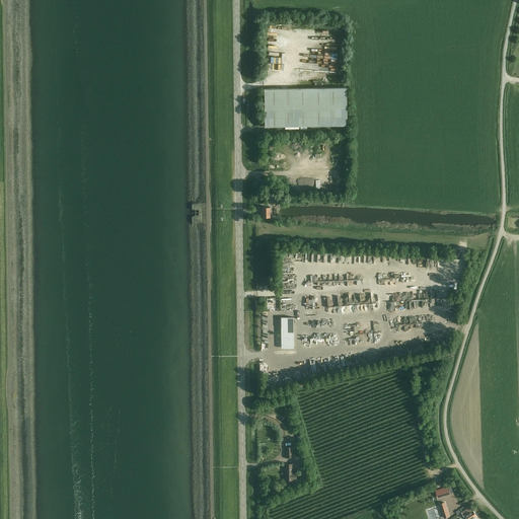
[(265,127),(347,126),(346,88),(264,89),(265,124),(265,127)]
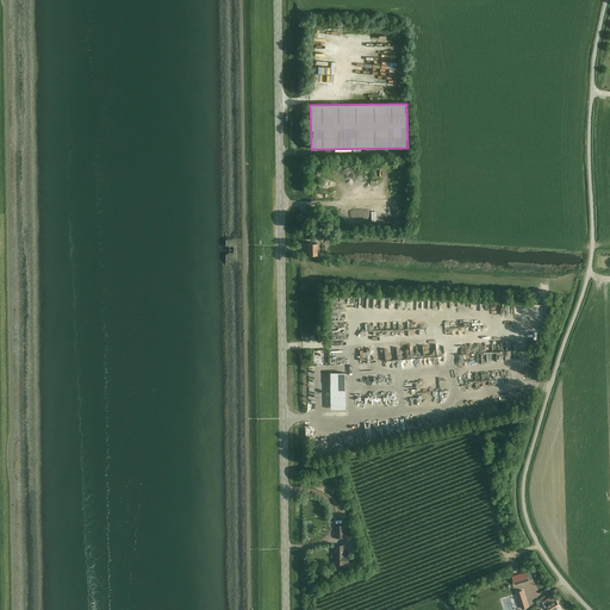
[(317,254),(327,254),(325,244),(317,244),(317,243),(307,243),(307,255),(317,255),(317,254)]
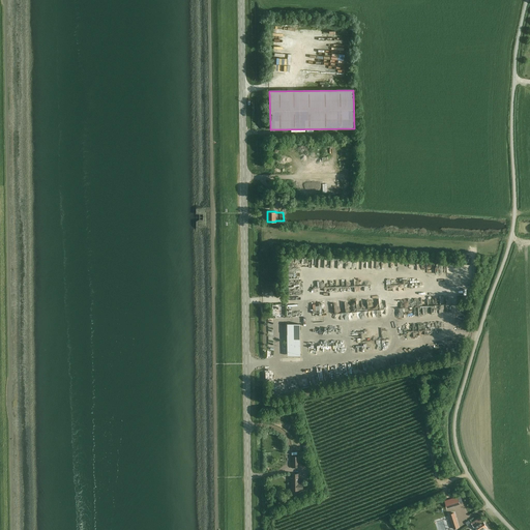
[(345,300),(345,303),(334,303),(334,311),(355,311),(355,300),(345,300)]
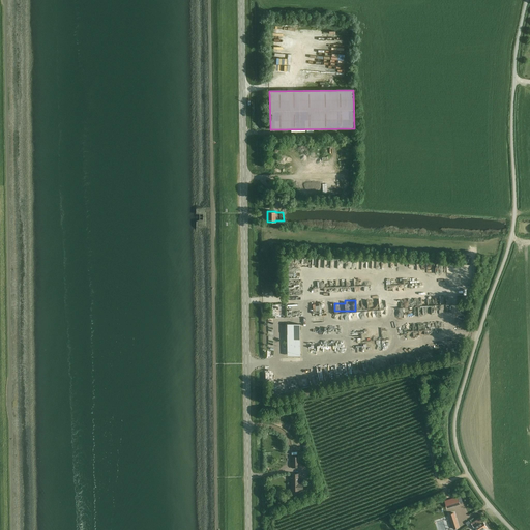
[(356,318),(360,318),(360,311),(348,311),(348,319),(352,319),(352,313),(356,313),(356,318)]
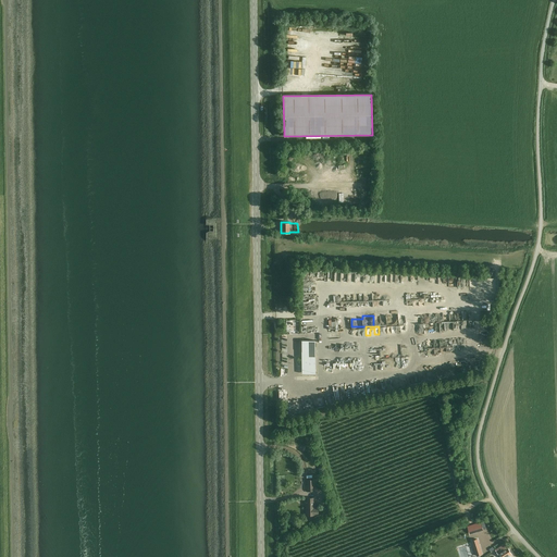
[(314,341),(301,341),(301,362),(305,373),(314,373),(314,341)]
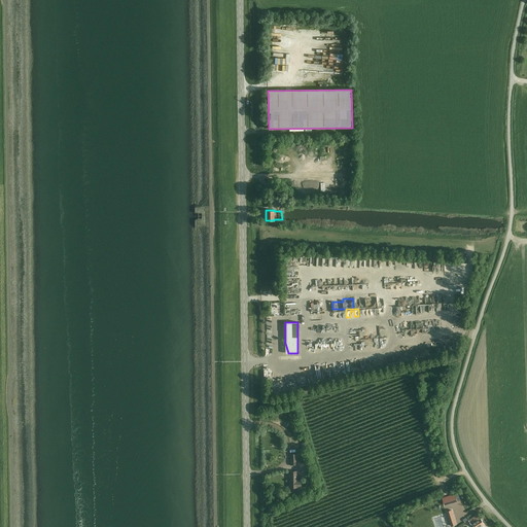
[(297,470),(289,470),(289,475),(289,480),(289,488),(301,488),(301,480),(297,480),(297,470)]
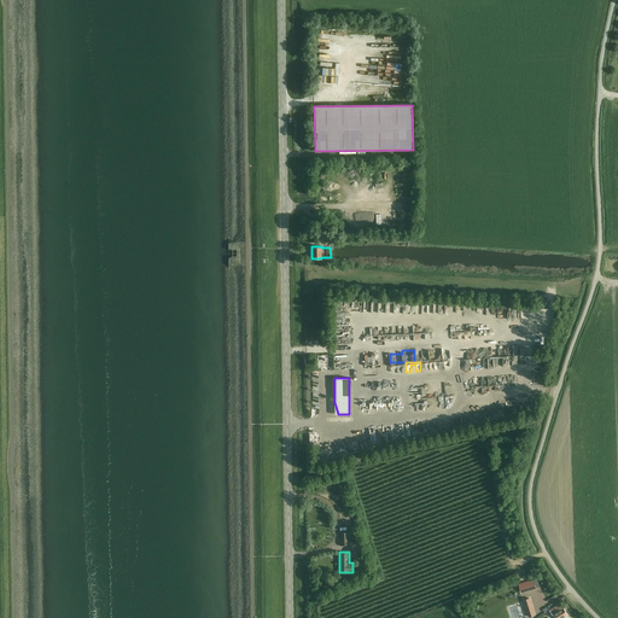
[(529,590),(526,582),(519,584),(522,593),(529,590)]
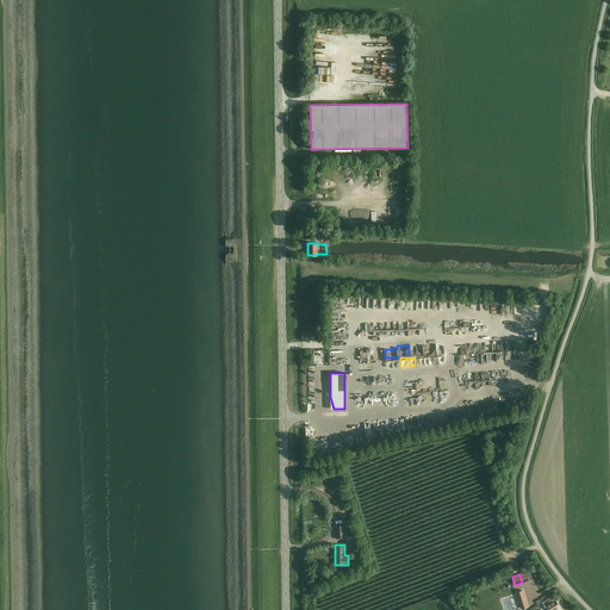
[(522,609),(528,607),(523,590),(517,592),(522,609)]
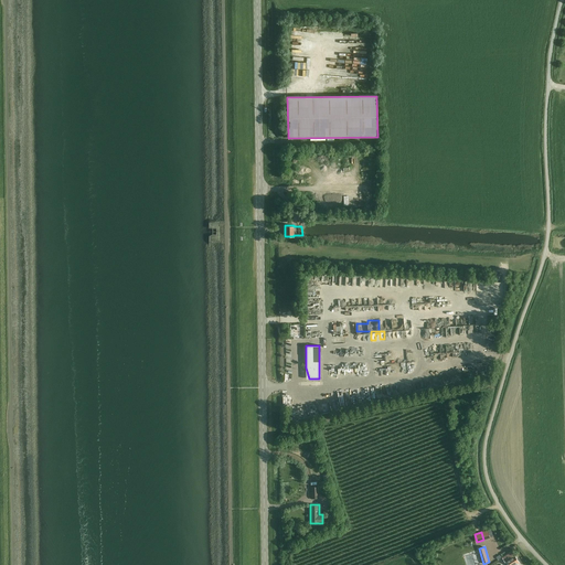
[(508,562),(509,564),(518,564),(516,563),(519,562),(515,556),(512,552),(502,557),(505,563),(508,562)]
